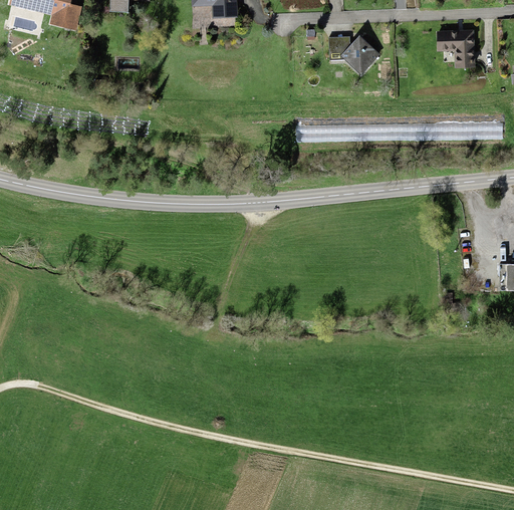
[(10,0),(10,3),(65,18),(70,0),(10,0)]
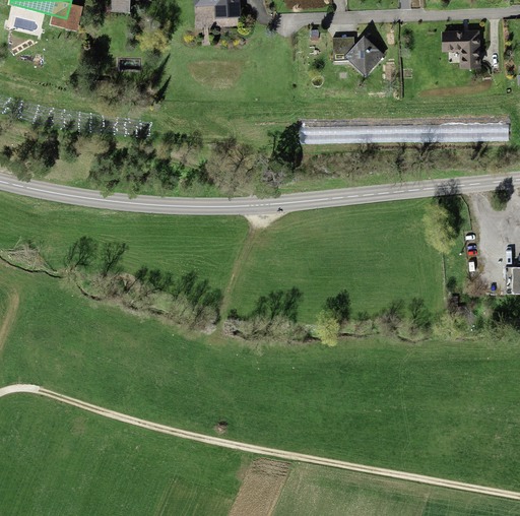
[(112,0),(113,11),(130,11),(130,0),(112,0)]
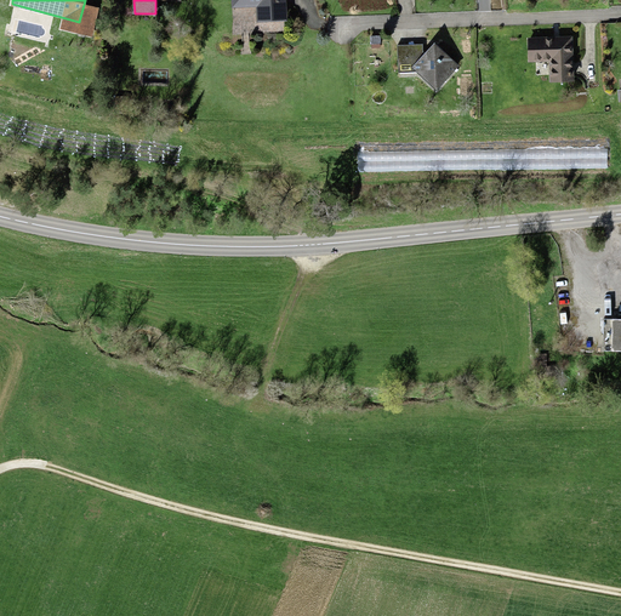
[(233,0),(233,5),(257,4),(257,18),(285,17),(284,0),(233,0)]
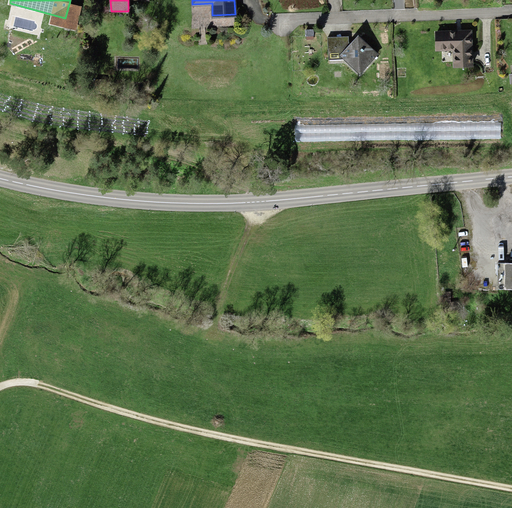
[(469,30),(432,31),(433,49),(455,48),(455,68),(470,67),(469,30)]
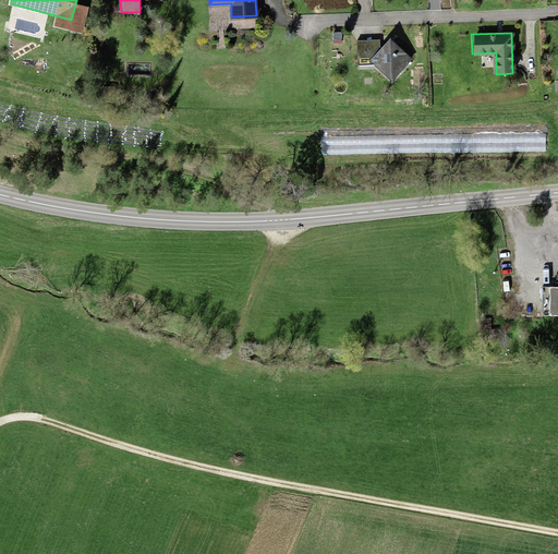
[(358,60),(372,59),(387,41),(383,39),(358,39),(358,60)]
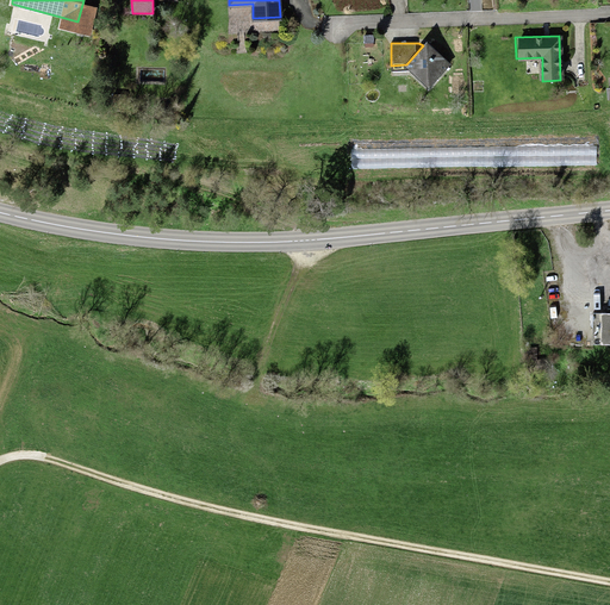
[(423,45),(406,64),(429,85),(448,62),(425,43),(423,45)]
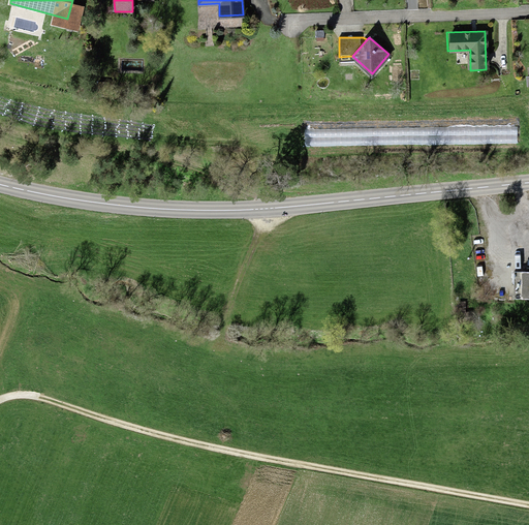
[(528,272),(519,272),(519,296),(528,296),(528,272)]
